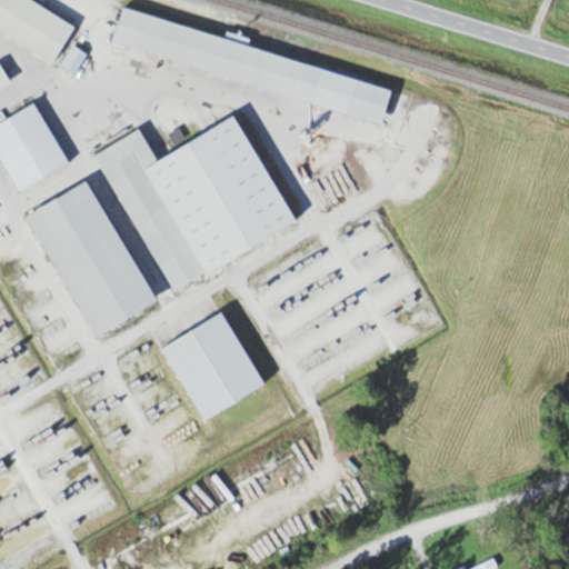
[(0,0),(0,32),(53,62),(75,25),(29,0),(0,0)]
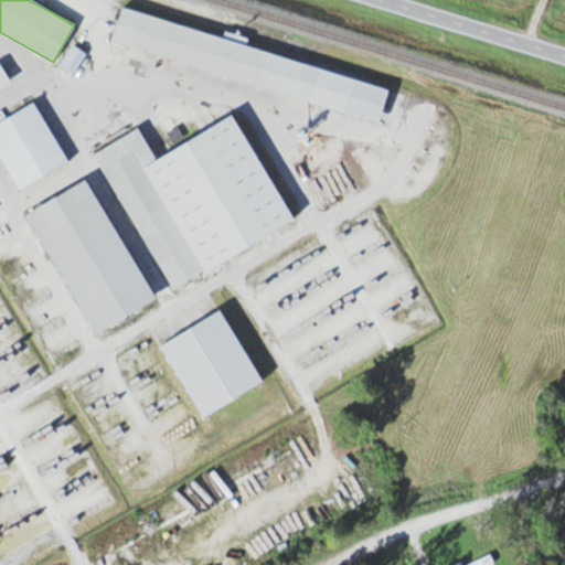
[(379,120),(388,86),(119,11),(110,45),(379,120)]
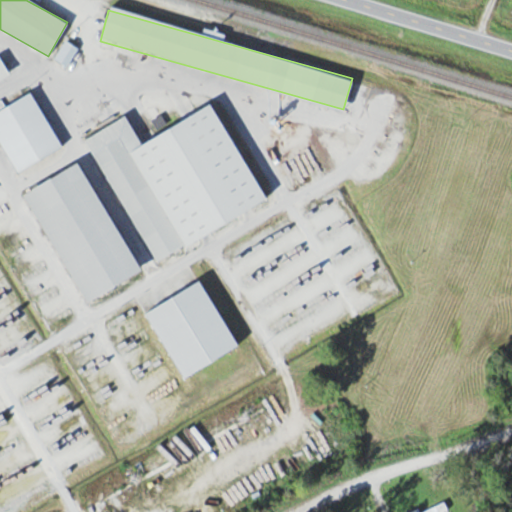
[(54,58),(66,67),(78,50),(67,42),(54,58)]
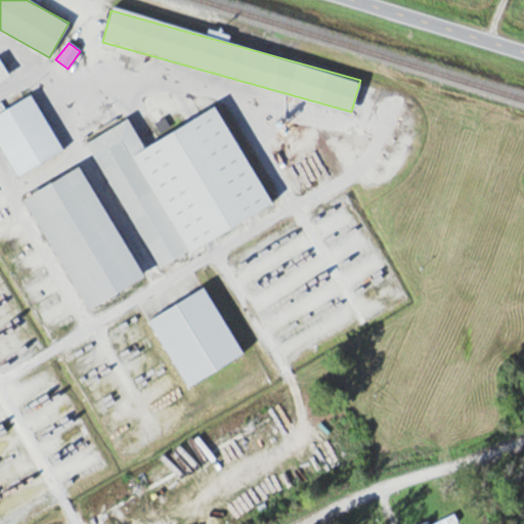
[(0,82),(9,78),(0,60),(0,82)]
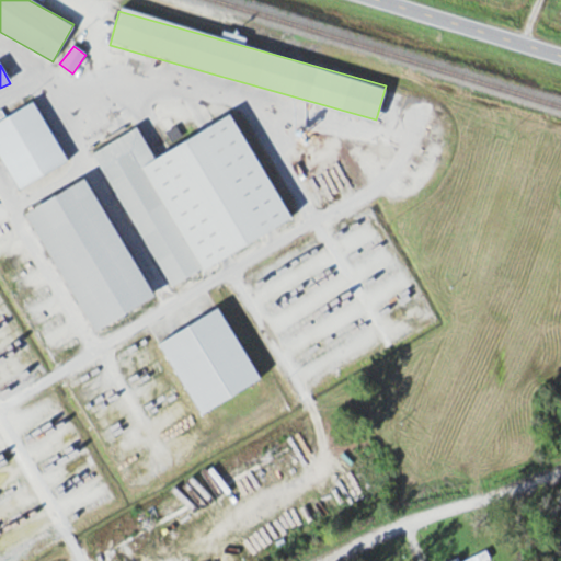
[(67,160),(34,100),(0,118),(0,156),(18,187),(67,160)]
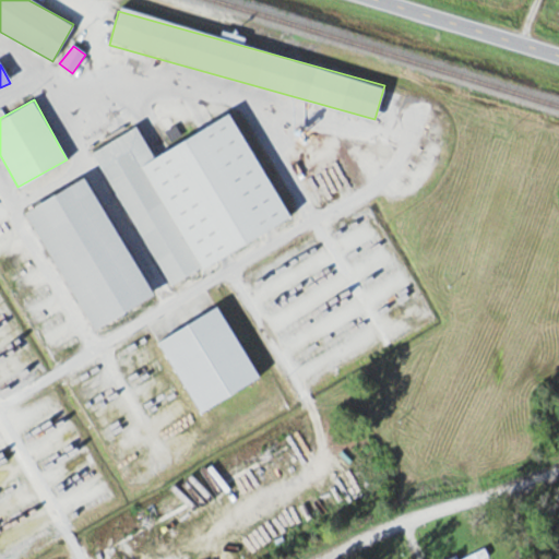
[(288,222),(230,115),(152,156),(137,127),(94,150),(166,287),(288,222)]
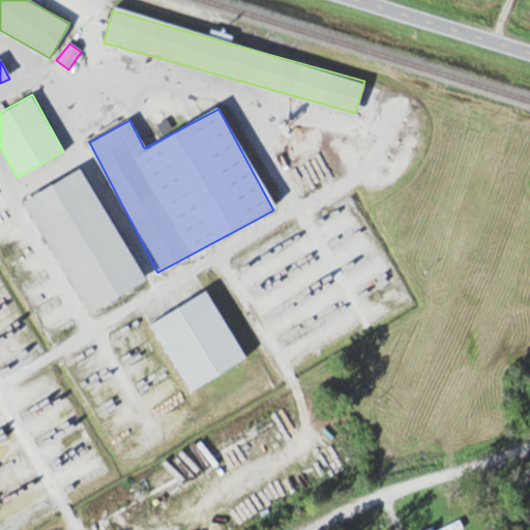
[(24,199),(84,315),(143,285),(83,168),(24,199)]
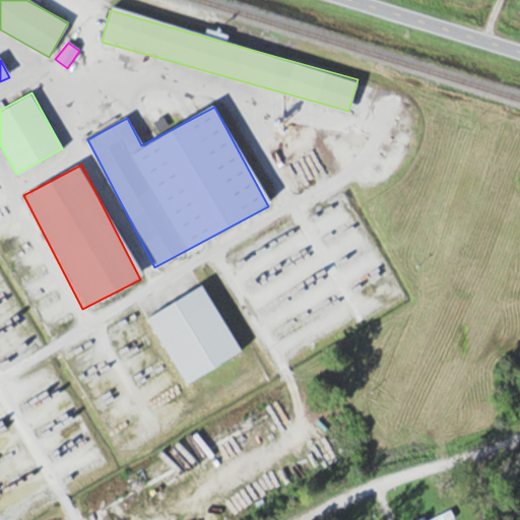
[(239,353),(203,285),(146,316),(182,384),(239,353)]
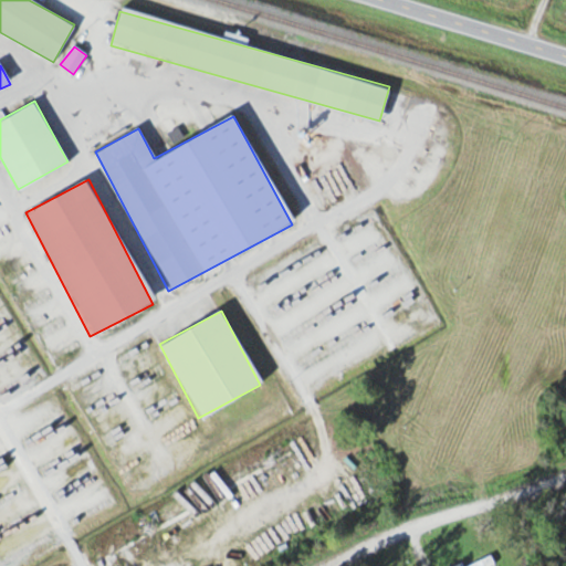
[(468,565),(491,565),(496,564),(492,555),(468,565)]
